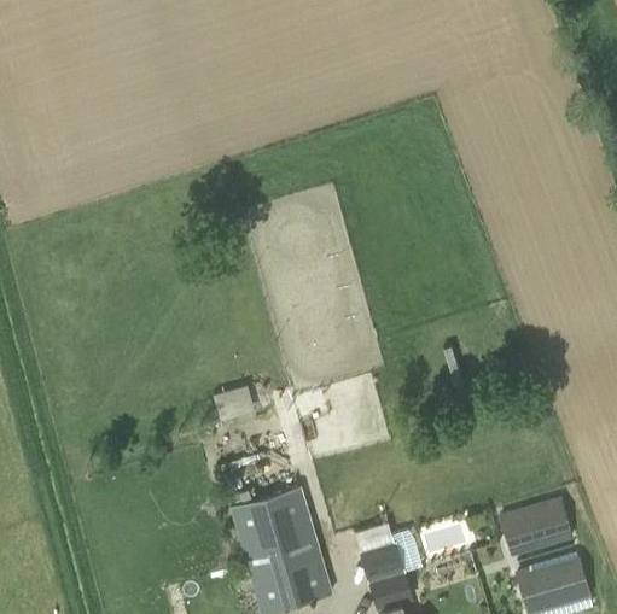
[(248,384),(214,393),(222,421),(256,411),(248,384)]
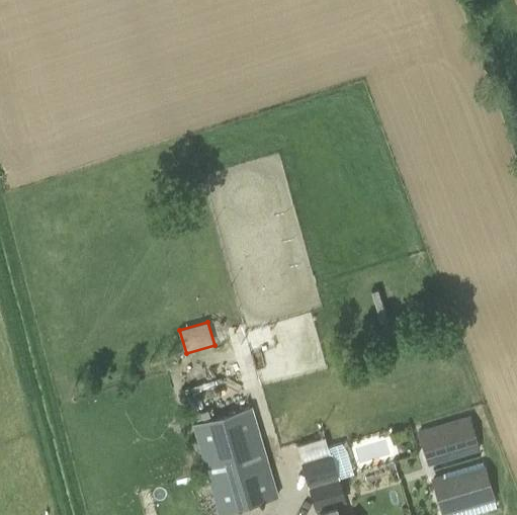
[(193,426),(219,514),(227,514),(279,499),(253,409),(193,426)]
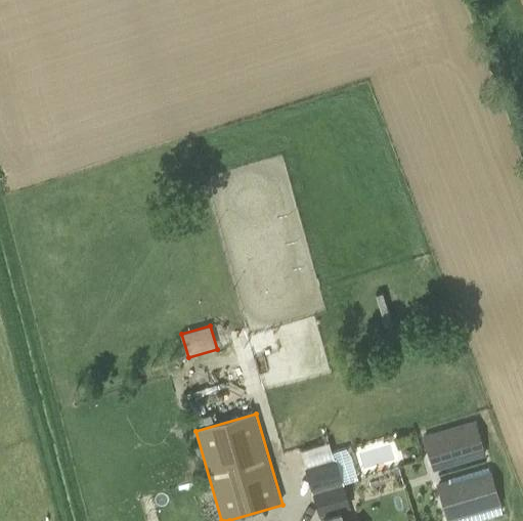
[(475,425),(424,440),(434,474),(485,459),(475,425)]
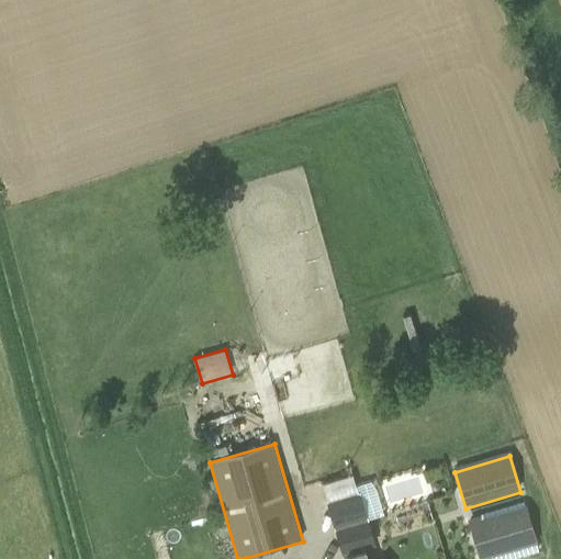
[(379,492),(365,494),(367,515),(381,514),(379,492)]
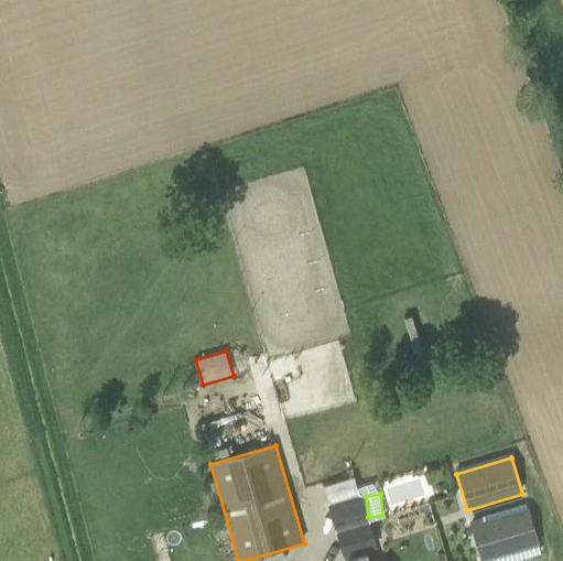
[(360,500),(331,509),(338,533),(369,525),(361,499),(360,500)]
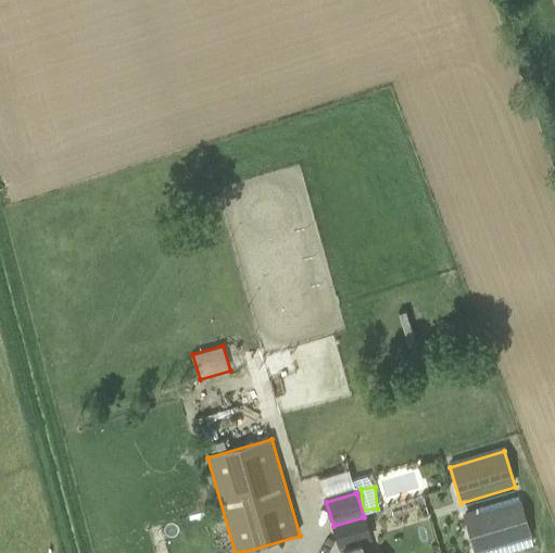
[(518,500),(464,515),(474,552),(482,552),(529,538),(518,500)]
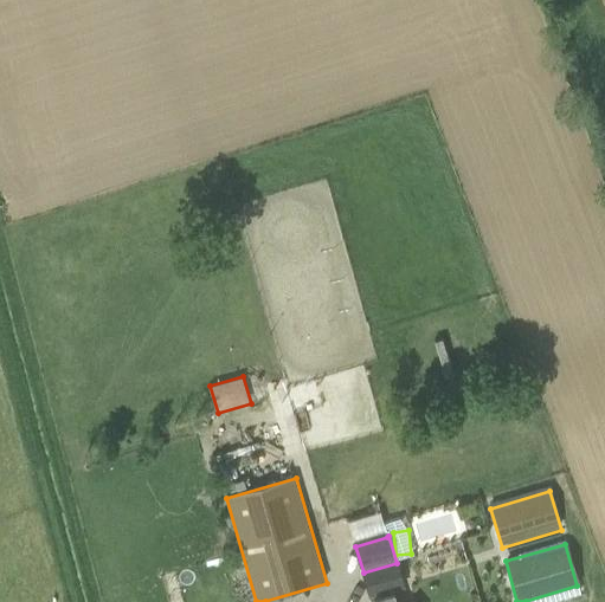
[(364,573),(372,601),(397,601),(394,591),(404,589),(397,563),(364,573)]
